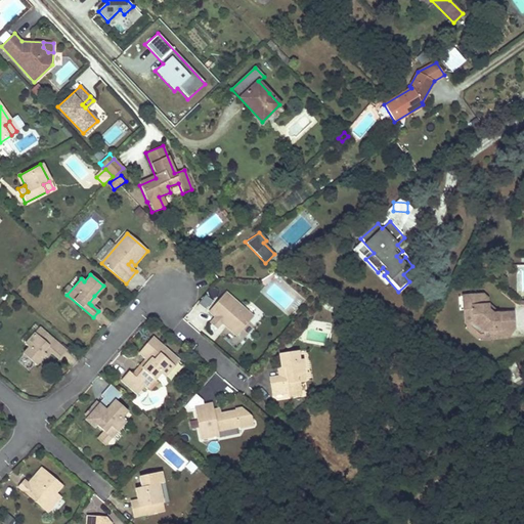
[(227,321),(224,325),(234,335),(247,319),(237,311),(242,307),(223,291),(207,310),(213,316),(208,321),(215,328),(220,321),(223,317),(227,321)]
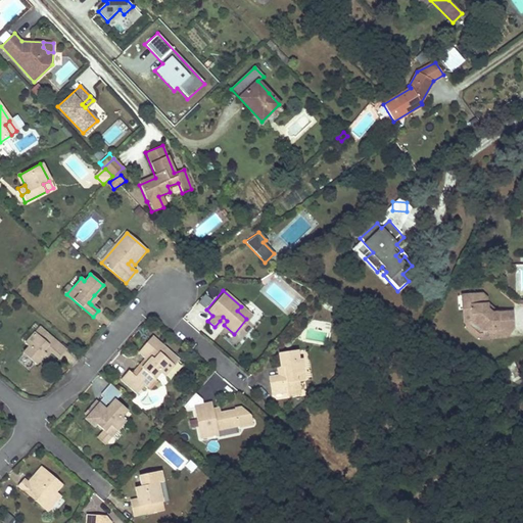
[(197,303),(205,308),(211,299),(204,294),(197,303)]
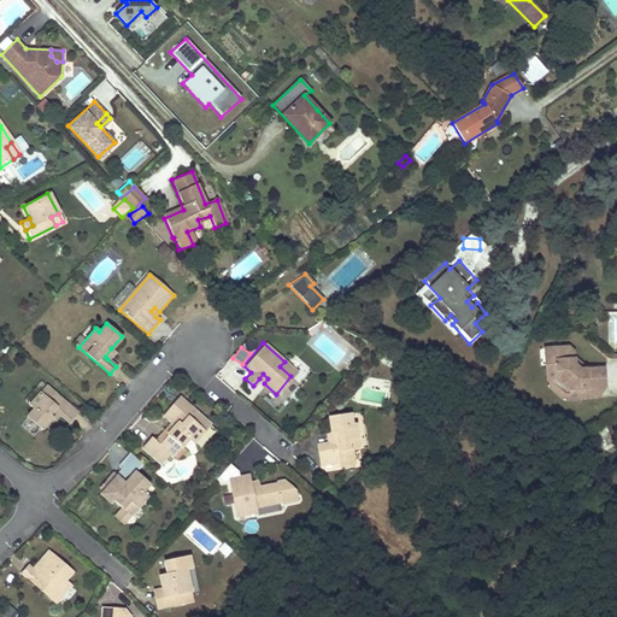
[(111,348),(105,357),(107,359),(115,352),(111,348)]
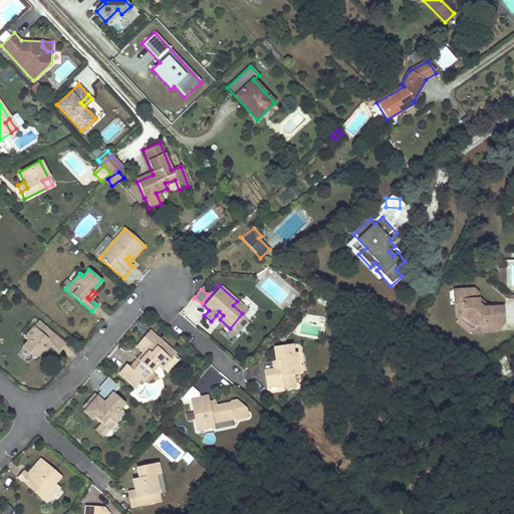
[(503,323),(502,307),(489,308),(483,309),(478,305),(478,299),(477,293),(473,290),(453,291),(454,302),(455,317),(457,317),(464,317),(473,325),(473,332),(473,334),(484,333),(484,324),(503,323)]
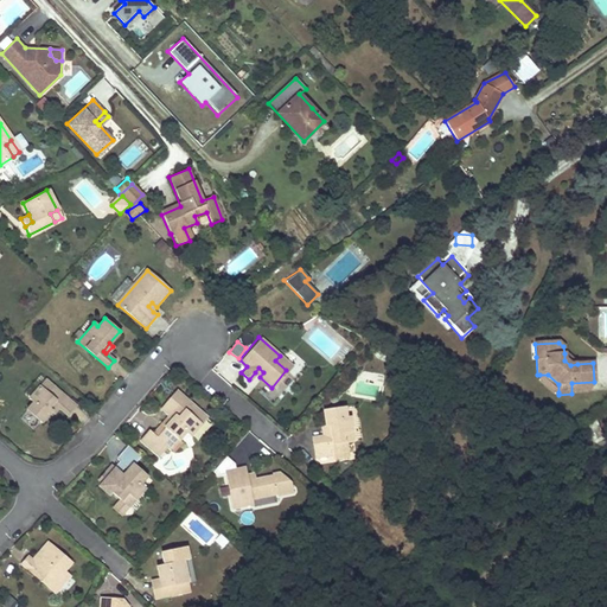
[(577,364),(564,353),(564,360),(570,365),(577,364)]
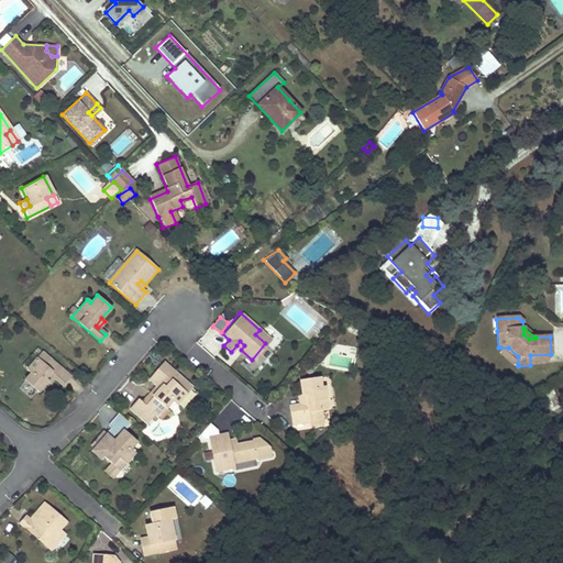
[(260,330),(255,334),(265,343),(269,339),(260,330)]
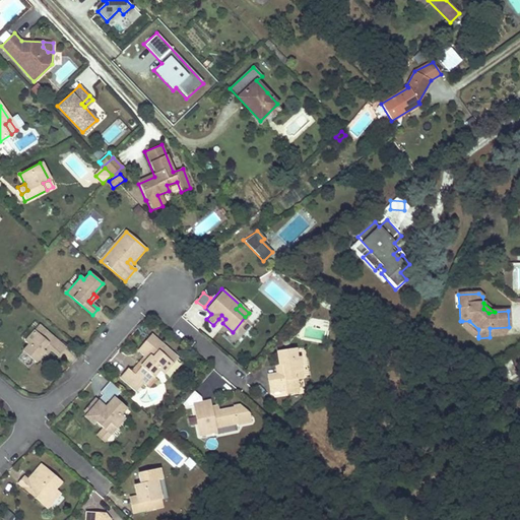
[(478,336),(478,329),(469,321),(462,321),(462,328),(472,336),(478,336)]
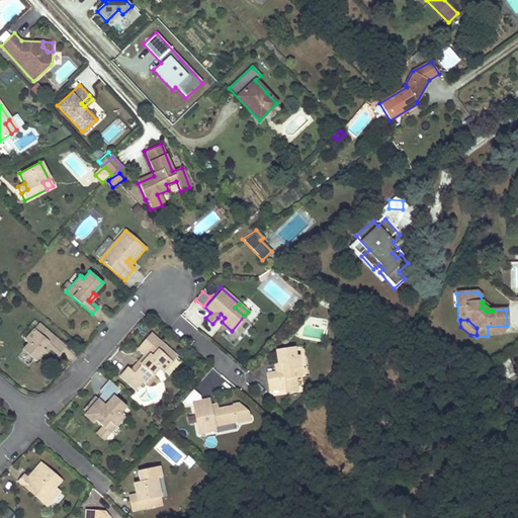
[(64,346),(37,323),(23,340),(26,343),(21,349),(34,360),(42,350),(49,344),(51,346),(58,352),(64,346)]
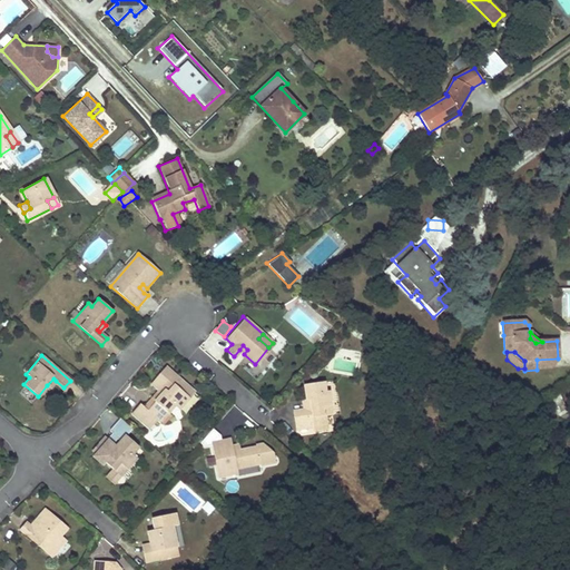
[(550,369),(558,359),(537,360),(537,370),(550,369)]
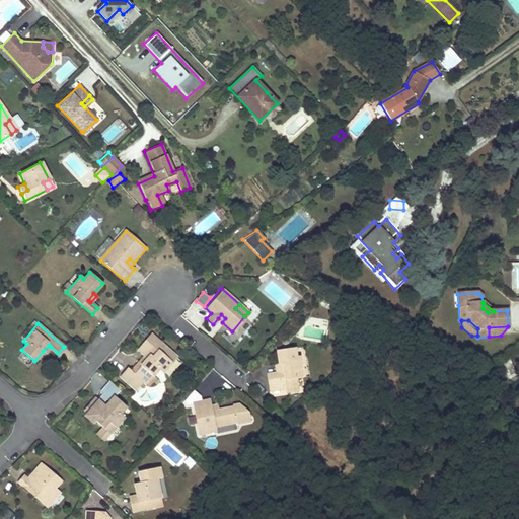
[(176,356),(150,332),(138,348),(143,352),(146,352),(151,346),(154,348),(140,365),(153,375),(159,369),(162,372),(176,356)]
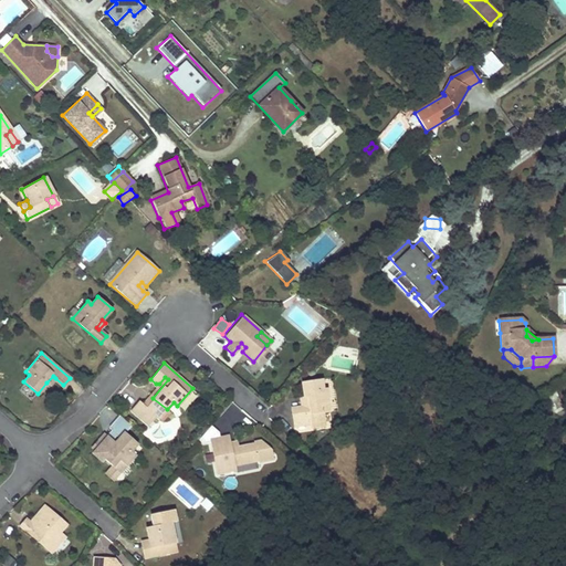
[(53,376),(46,383),(50,386),(55,378),(53,376)]
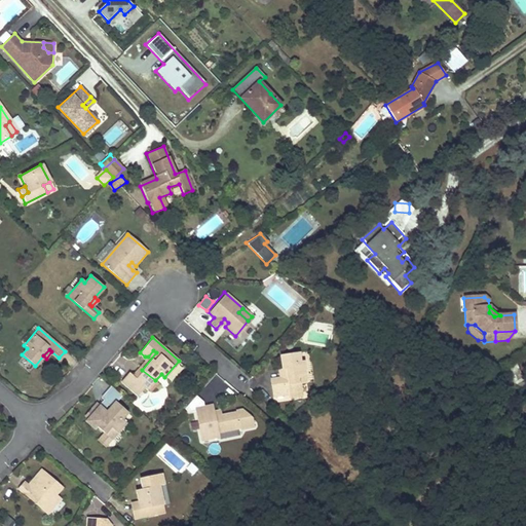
[(153,350),(148,357),(140,367),(142,370),(156,352),(153,350)]
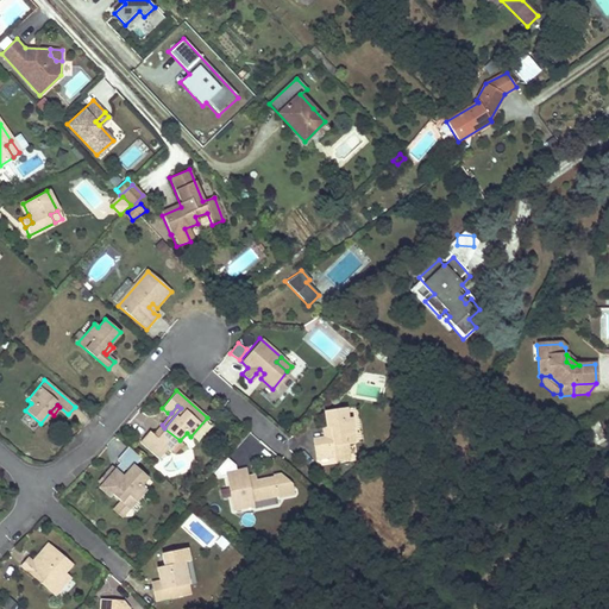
[(347,444),(355,444),(351,418),(345,419),(344,409),(324,412),(326,427),(327,437),(324,438),(313,439),(315,459),(333,457),(334,462),(349,459),(347,444)]
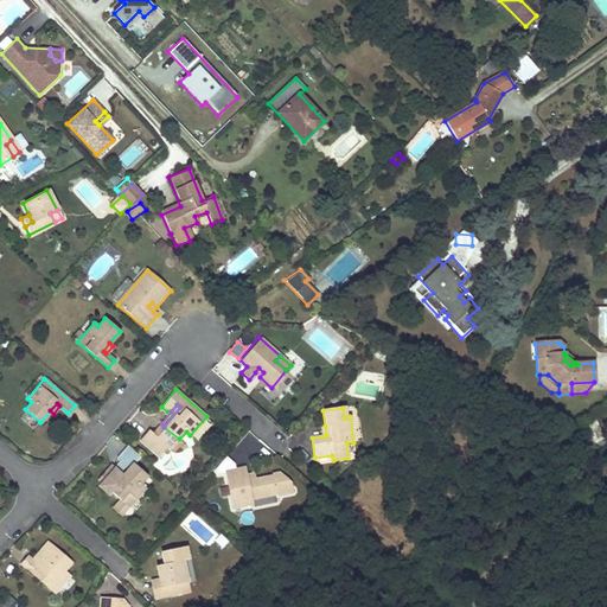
[(600,432),(596,427),(593,421),(574,435),(585,439),(600,432)]
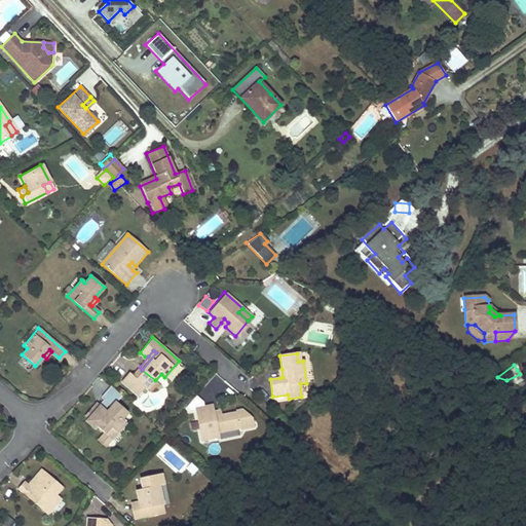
[(155,380),(142,370),(136,378),(145,386),(148,388),(155,380)]
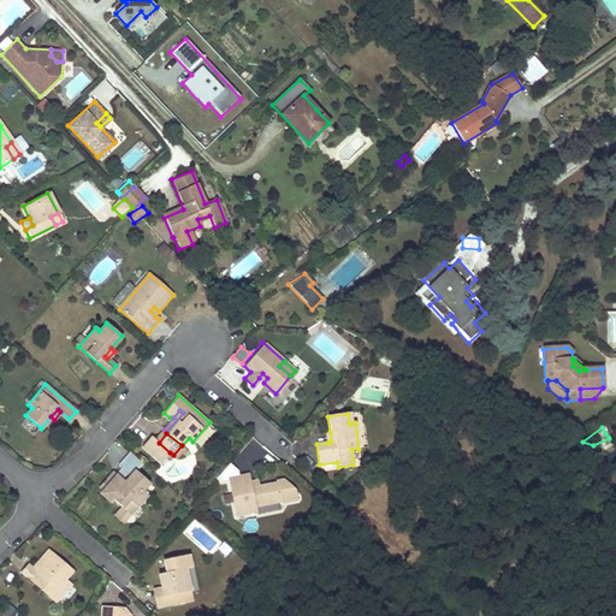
[(159,443),(150,436),(142,446),(161,462),(170,452),(159,443)]
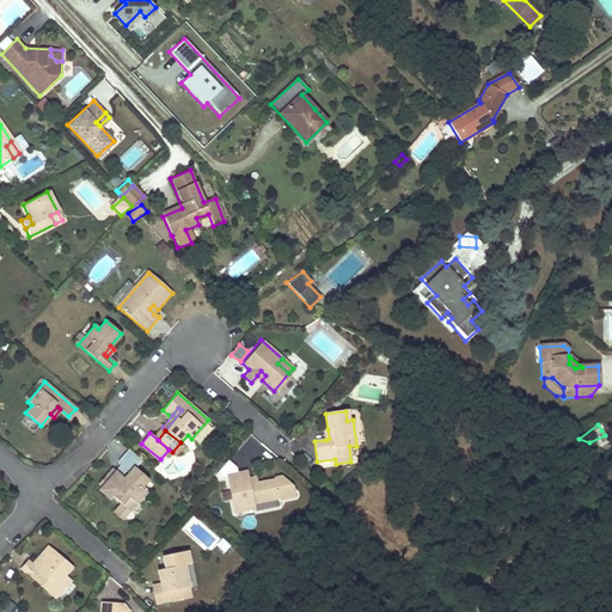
[(610,451),(611,445),(611,438),(605,435),(589,442),(610,451)]
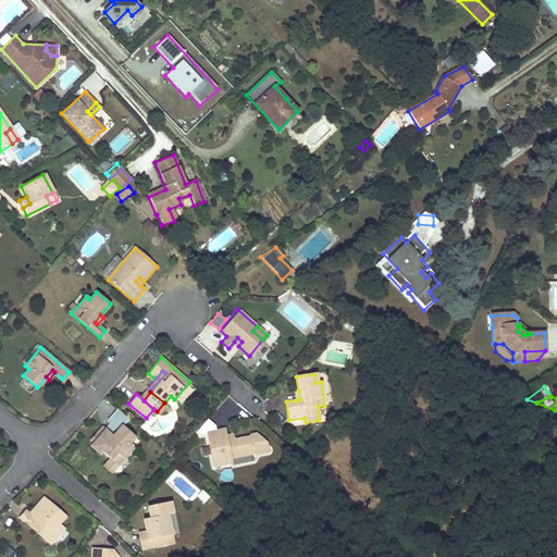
[(128,421),(116,410),(108,421),(110,422),(106,428),(113,435),(108,442),(99,434),(94,442),(89,446),(101,456),(104,452),(111,457),(103,466),(112,472),(135,446),(131,443),(137,436),(125,425),(128,421)]
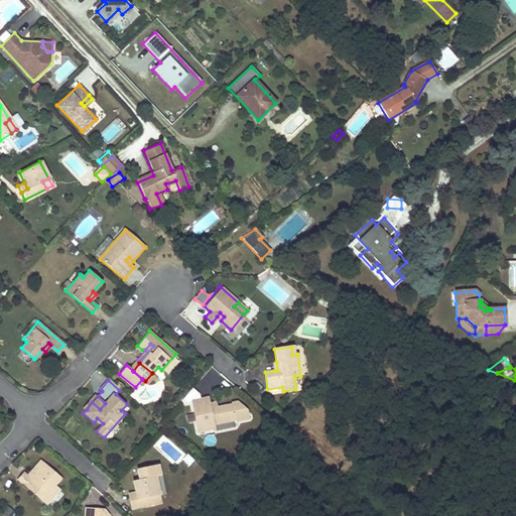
[(100,409),(105,403),(98,396),(96,394),(90,400),(85,407),(87,409),(92,402),(100,409)]
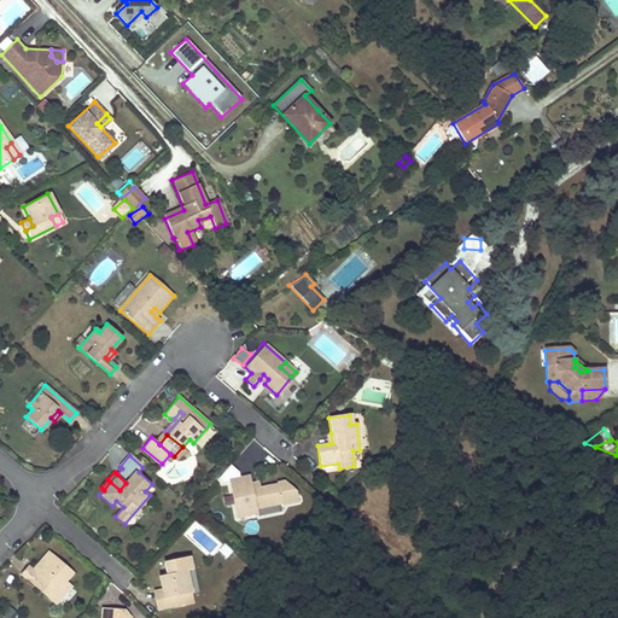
[(258,489),(258,487),(251,488),(250,484),(249,476),(228,479),(235,518),(256,514),(255,508),(280,503),(278,485),(258,489)]
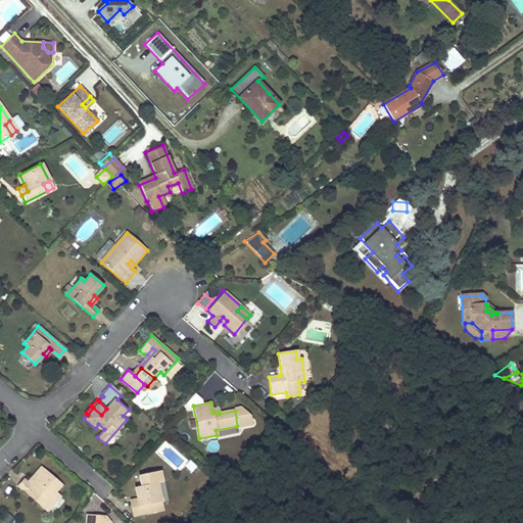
[(28,483),(22,479),(17,485),(39,504),(42,498),(51,507),(60,495),(55,490),(61,483),(41,467),(31,479),(34,483),(32,486),(28,483)]
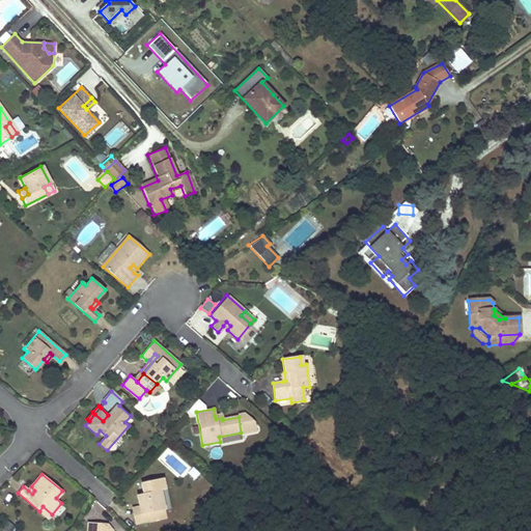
[(143,493),(137,494),(139,505),(141,512),(134,514),(135,523),(160,518),(158,509),(164,508),(160,488),(165,487),(162,477),(141,481),(141,482),(143,493)]
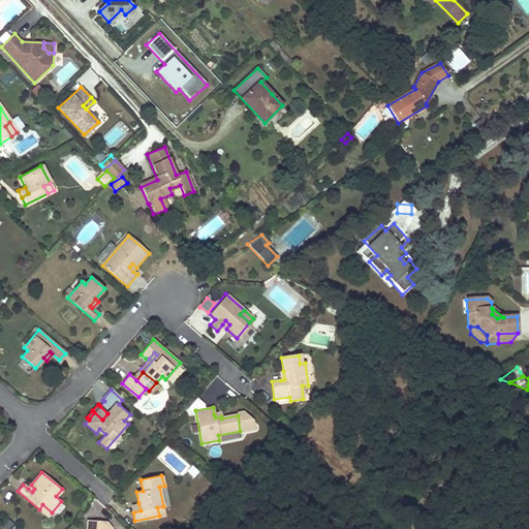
[(141,510),(138,503),(131,504),(133,512),(141,510)]
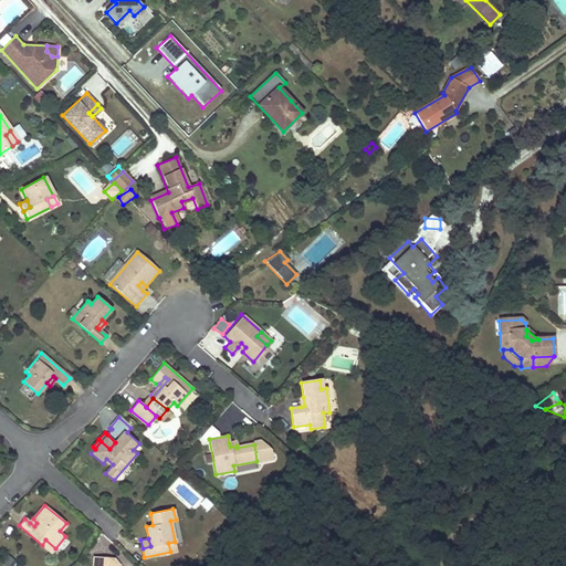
[(51,553),(55,548),(45,540),(42,545),(51,553)]
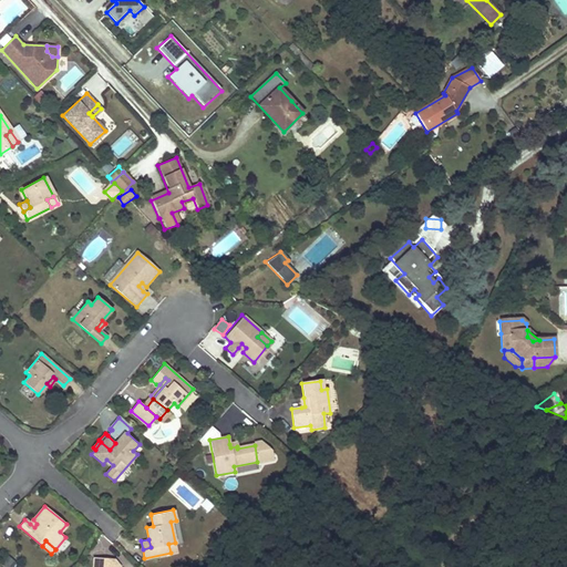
[(103,558),(93,557),(92,566),(120,566),(117,563),(103,562),(103,558)]
